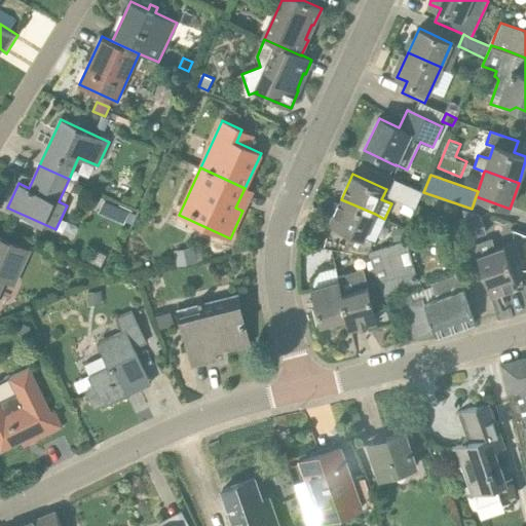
[(387,196),(405,204),(412,187),(396,179),(387,196)]
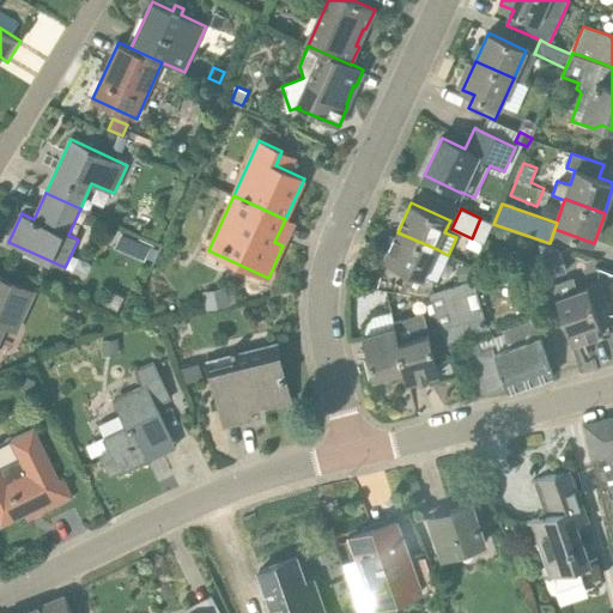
[(152,247),(123,232),(116,247),(146,261),(152,247)]
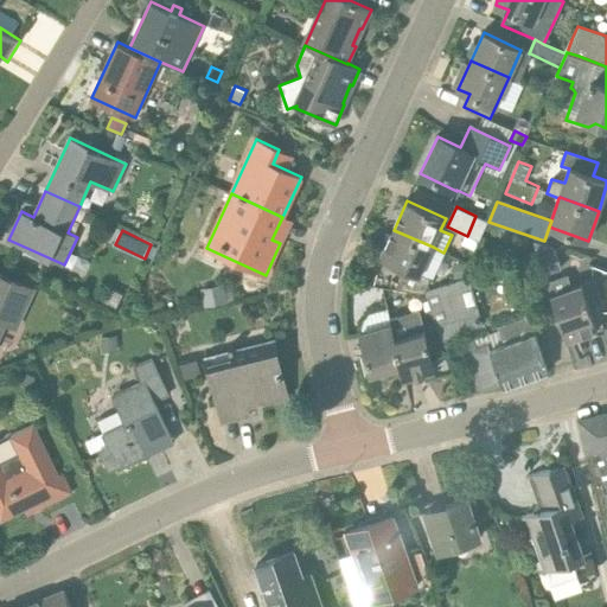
[(421,272),(433,247),(394,230),(381,259),(404,269),(396,288),(425,291),(433,278),(421,272)]
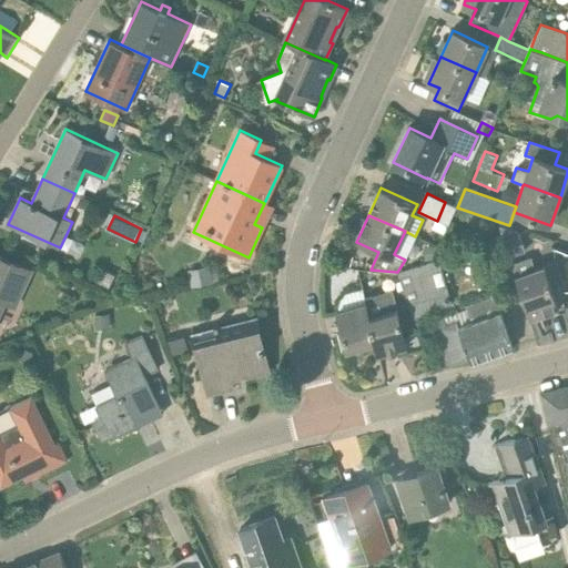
[(518,231),(505,234),(511,254),(525,251),(518,231)]
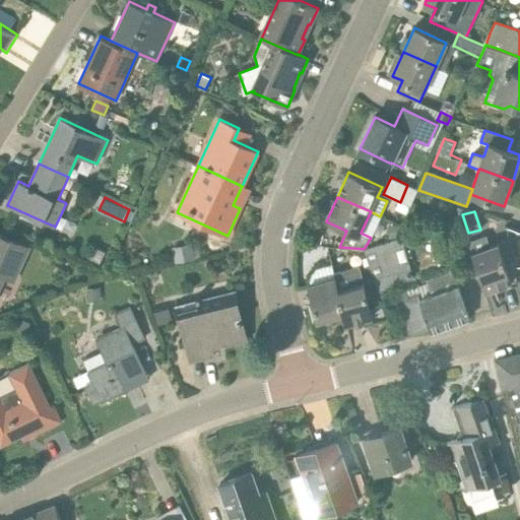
[(401,238),(401,224),(388,224),(388,239),(397,239),(399,238),(401,238)]
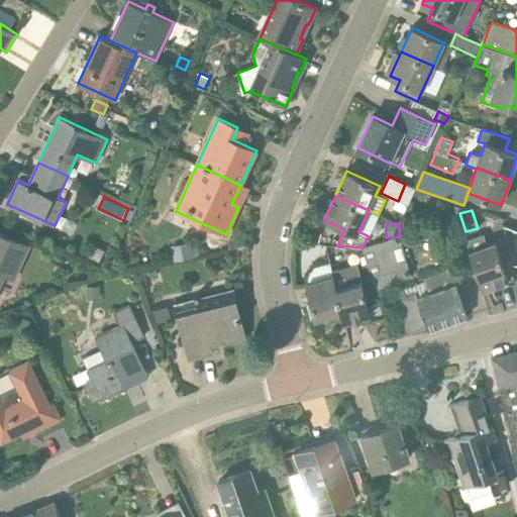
[(0,272),(14,279),(28,246),(0,232),(0,272)]
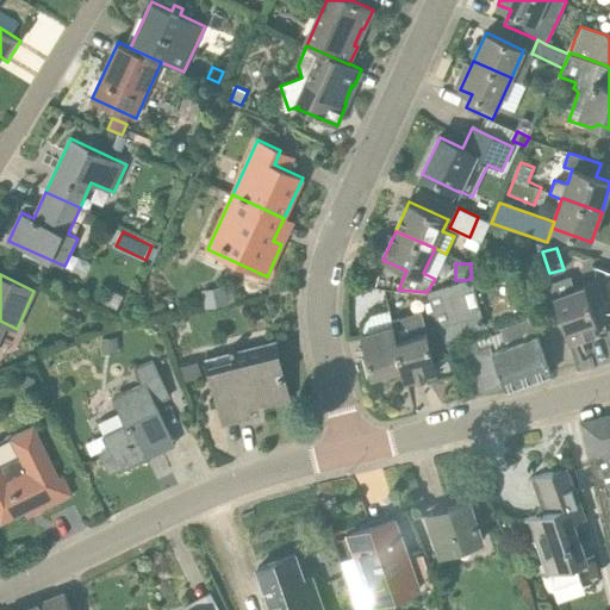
[(576,288),(570,275),(548,282),(555,297),(571,347),(607,335),(604,304),(603,304),(596,282),(576,288)]
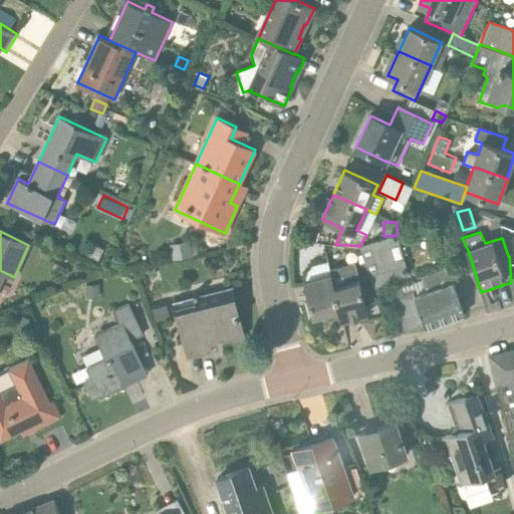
[(397,235),(359,246),(372,288),(395,282),(394,278),(409,274),(397,235)]
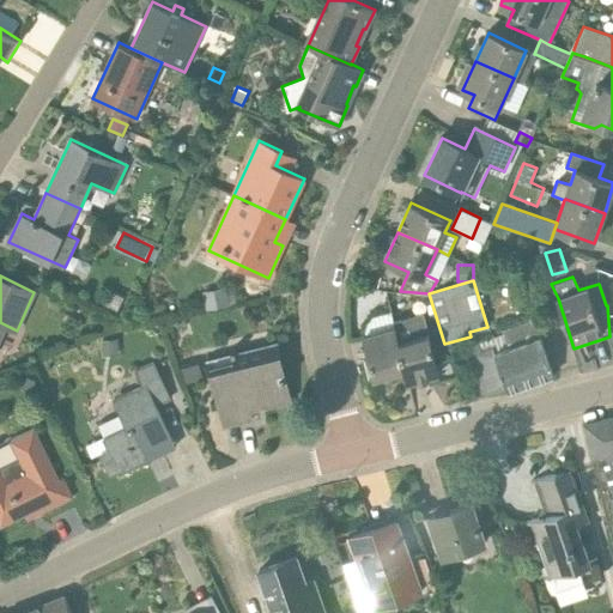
[(231,305),(228,287),(205,292),(208,309),(231,305)]
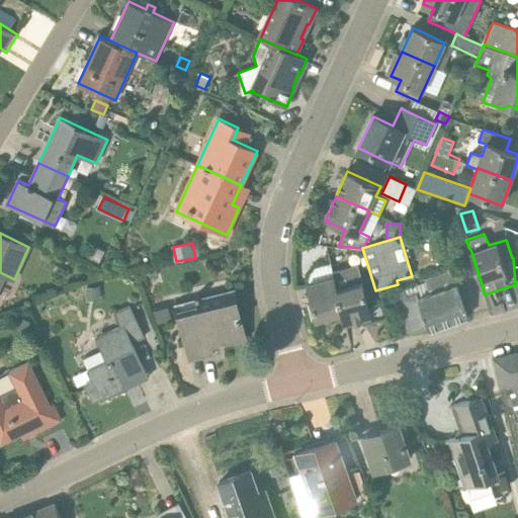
[(345,322),(371,316),(358,264),(332,271),(334,276),(342,311),(345,322)]
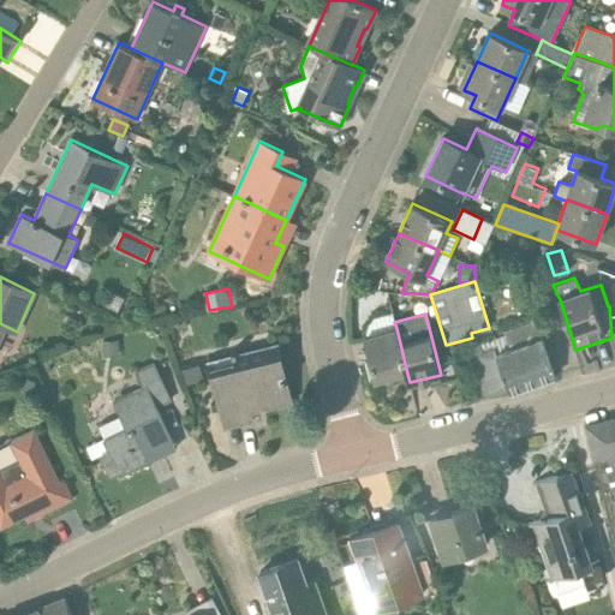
[(509,393),(555,376),(536,321),(503,333),(506,336),(482,345),(472,348),(489,394),(508,388),(509,393)]
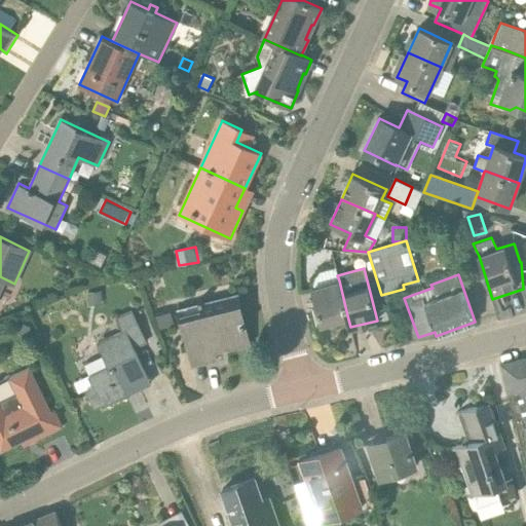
[(339,280),(312,287),(322,322),(347,315),(339,280)]
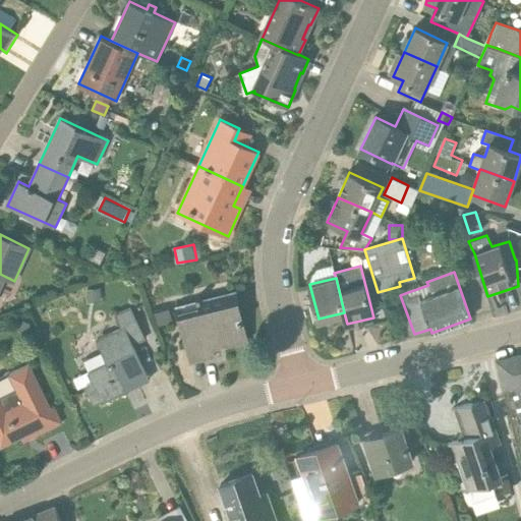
[(90,287),(90,298),(102,298),(102,287),(90,287)]
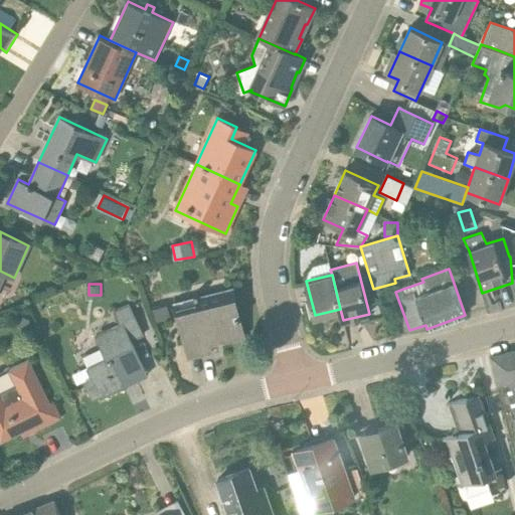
[(189,359),(212,353),(209,341),(243,333),(232,290),(175,304),(189,359)]
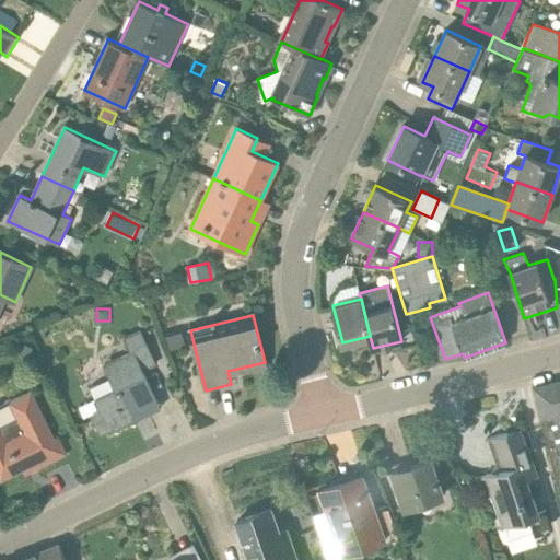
[(112,436),(136,426),(132,418),(159,407),(143,370),(156,363),(142,329),(126,337),(131,351),(105,363),(111,377),(90,386),(100,408),(91,411),(103,439),(112,435),(112,436)]
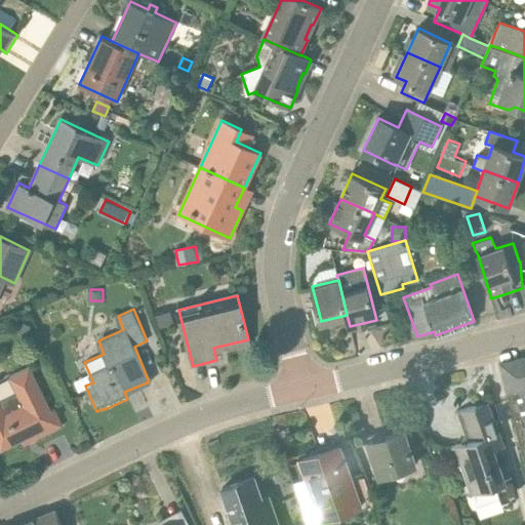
[(172,325),(168,309),(154,312),(159,329),(172,325)]
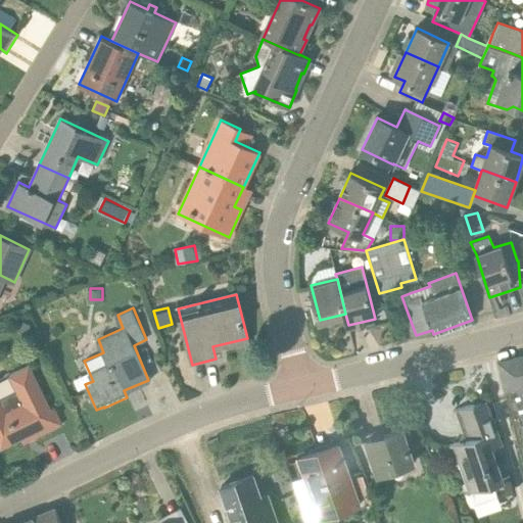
[(30,327),(22,323),(18,332),(26,336),(30,327)]
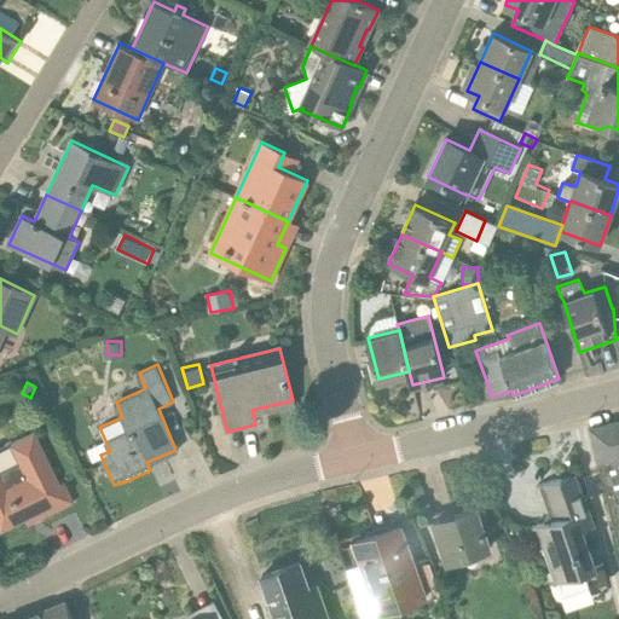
[(618,421),(590,428),(618,550),(618,421)]
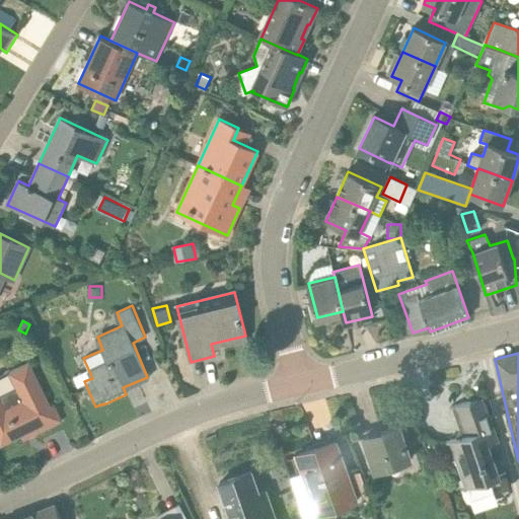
[(49,406),(24,363),(0,375),(0,443),(1,446),(31,431),(33,435),(61,422),(52,404),(49,406)]
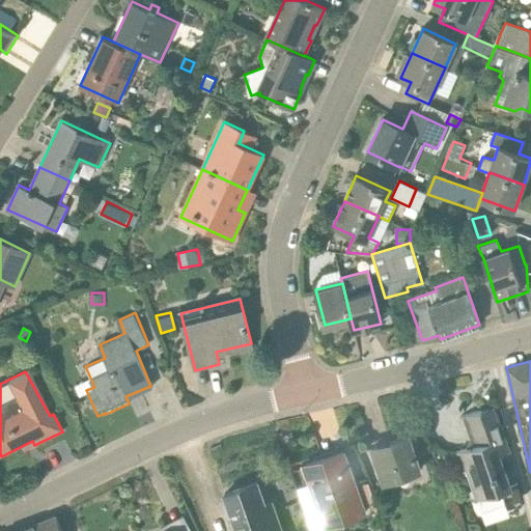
[(481,498),(510,487),(499,454),(509,451),(494,406),(469,414),(478,444),(465,449),(481,498)]
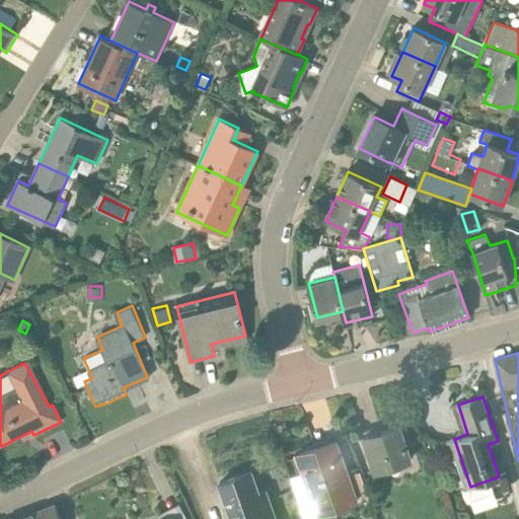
[(402,445),(396,426),(364,437),(376,471),(412,460),(405,444),(402,445)]
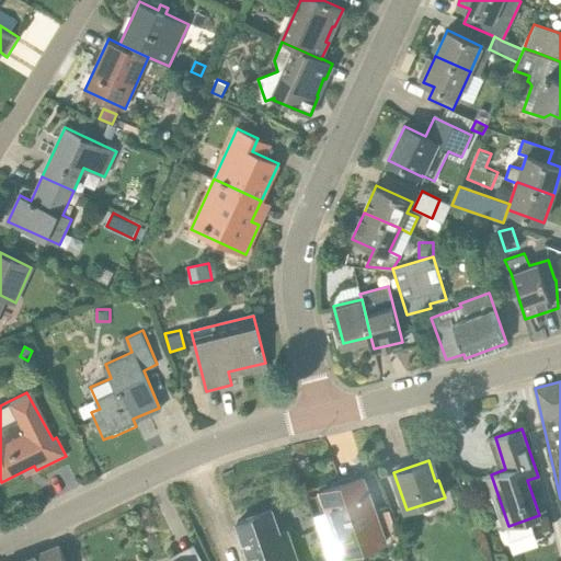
[(386,541),(363,478),(321,493),(332,522),(320,526),(327,547),(339,542),(344,558),(382,545),(387,557),(393,554),(389,540),(386,541)]
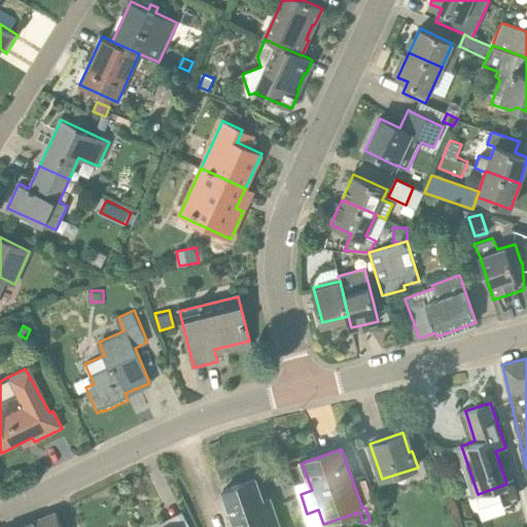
[(262,501),(255,479),(223,490),(236,526),(279,526),(270,498),(262,501)]
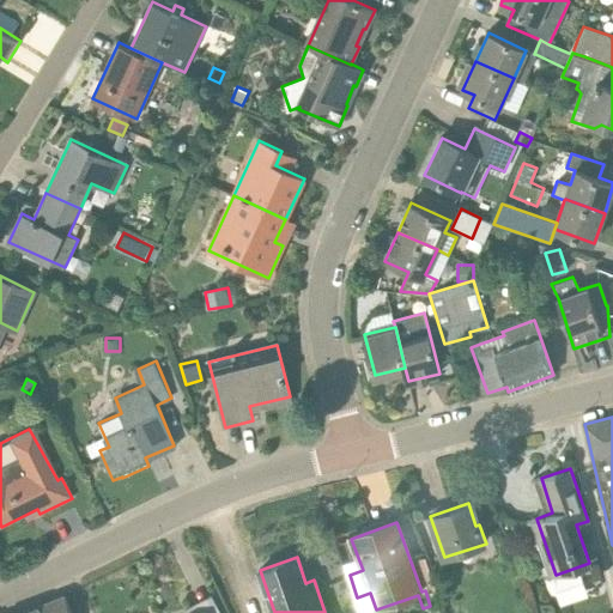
[(72,612),(66,596),(19,612),(72,612)]
